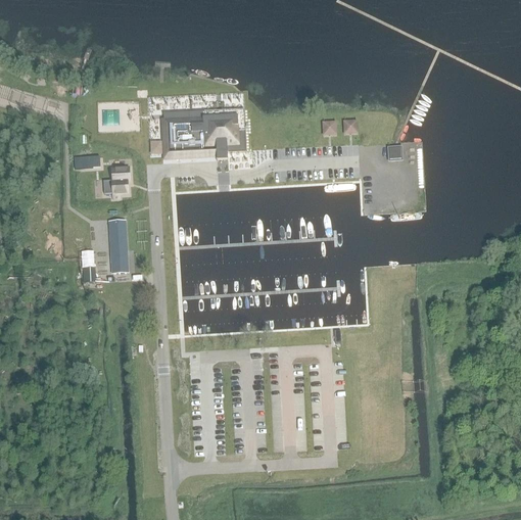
[(192,114),(161,115),(163,158),(215,156),(220,155),(226,155),(226,151),(244,150),(242,107),(192,110),(192,114)]
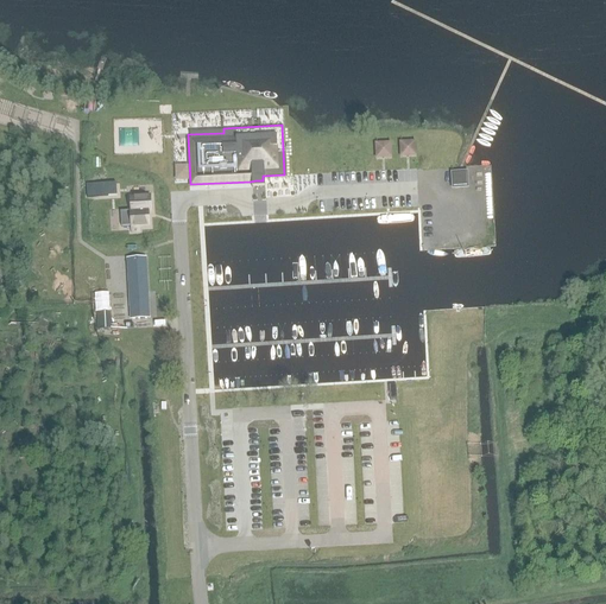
[(412,140),(401,140),(401,152),(412,151),(412,140)]
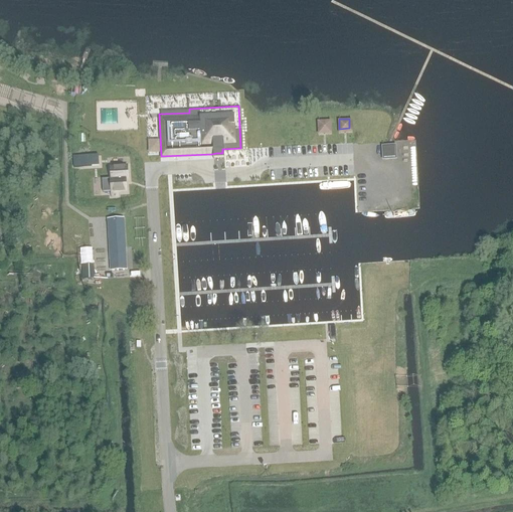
[(328,120),(318,120),(319,130),(328,129),(328,120)]
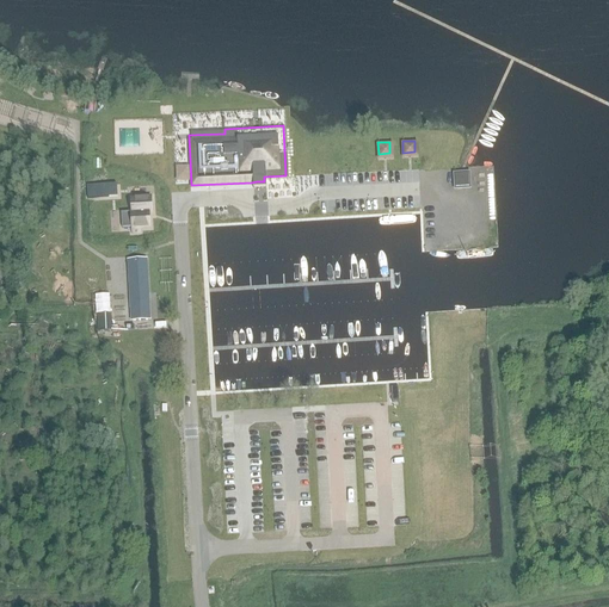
[(454,185),(466,184),(466,171),(454,172),(454,185)]
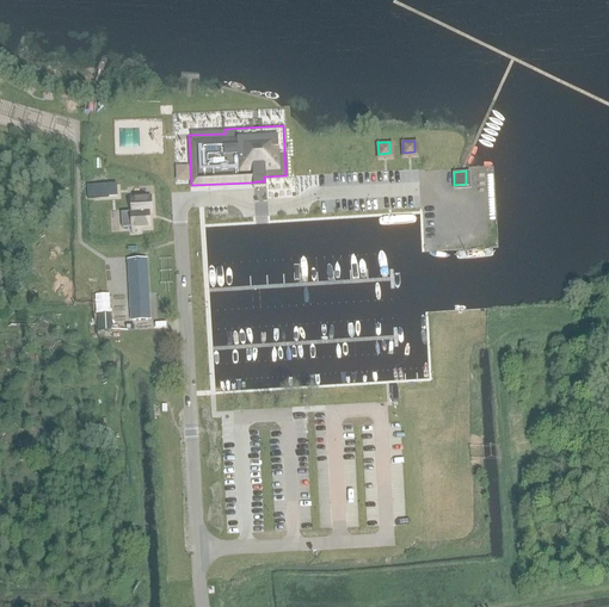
[(106,183),(85,184),(85,196),(106,194),(106,183)]
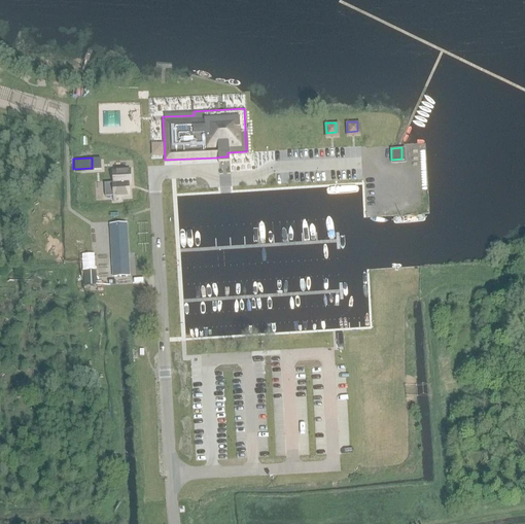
[(103,194),(112,194),(112,198),(117,198),(117,194),(127,194),(126,181),(129,181),(129,168),(111,169),(112,180),(102,181),(103,194)]
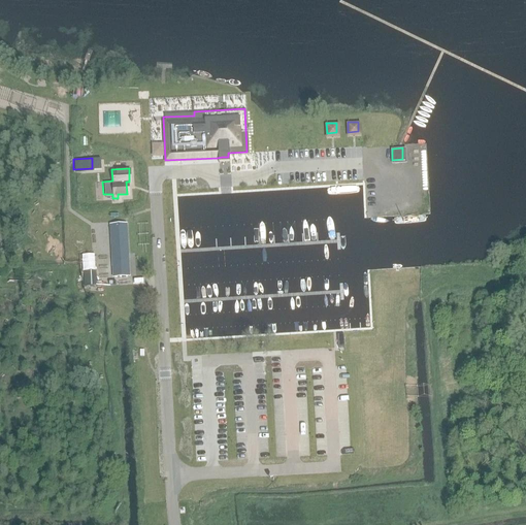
[(108,222),(111,274),(128,273),(125,222),(108,222)]
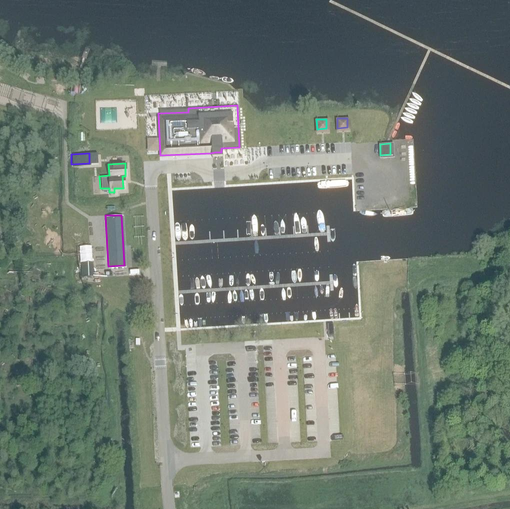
[(90,260),(82,261),(83,275),(91,274),(90,260)]
